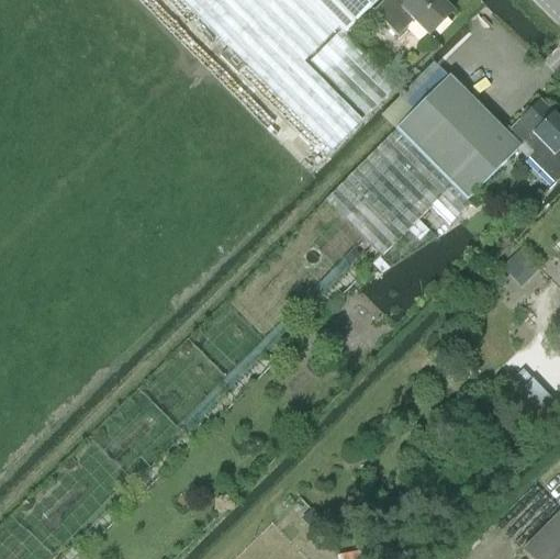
[(183,0),(217,34),(252,0),(183,0)]
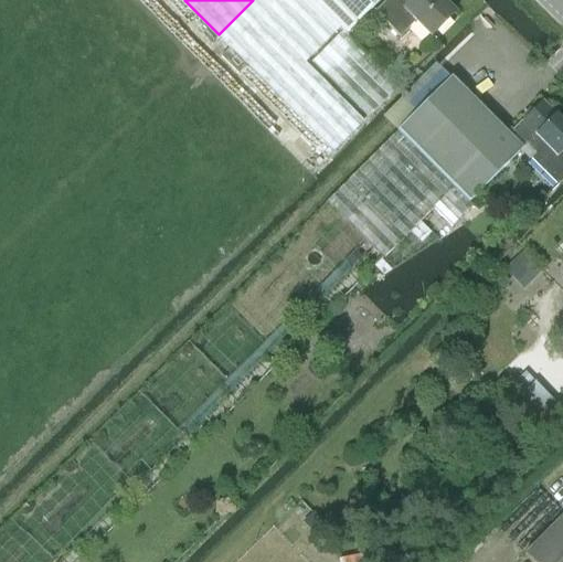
[(253,0),(219,34),(223,38),(333,150),(364,119),(306,61),(341,27),(315,0),(253,0)]
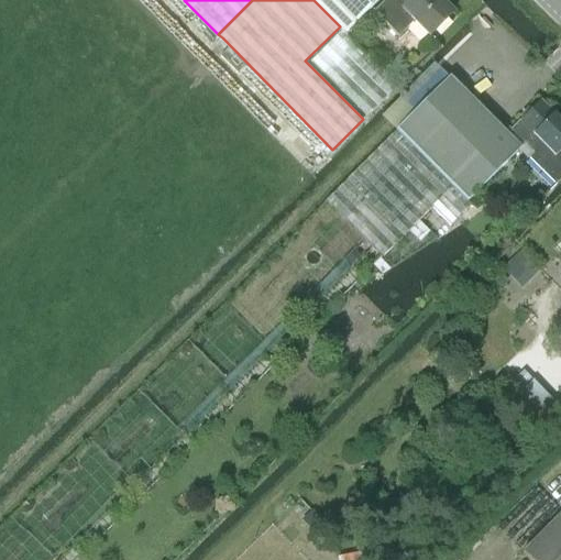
[(314,0),(347,32),(377,0),(314,0)]
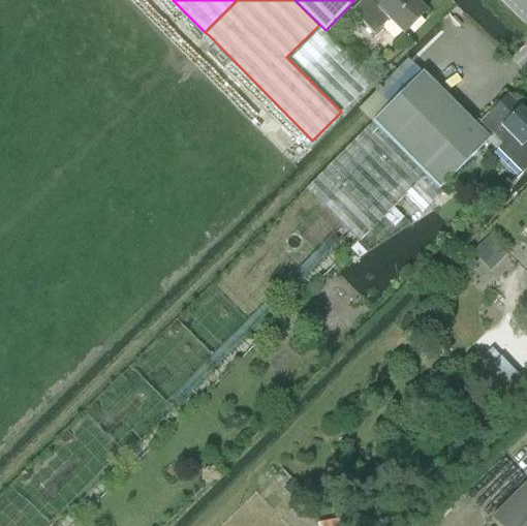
[(404,33),(427,10),(416,0),(386,0),(383,3),(380,0),(362,0),(352,9),(375,33),(391,19),(404,33)]
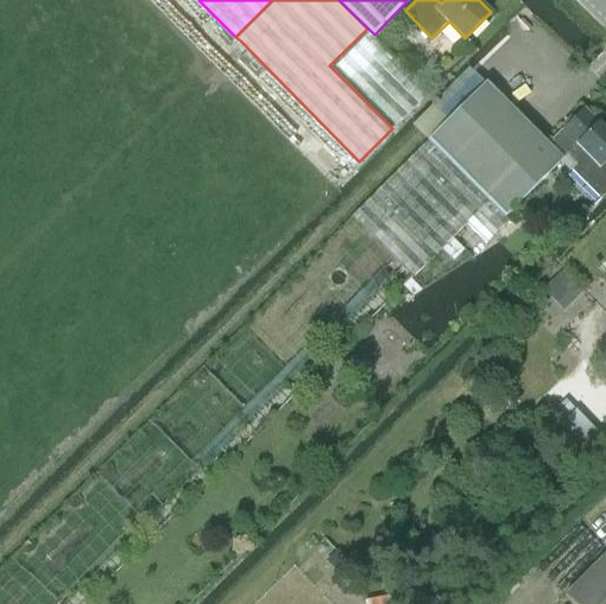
[(370,32),(338,64),(397,124),(429,91),(370,32)]
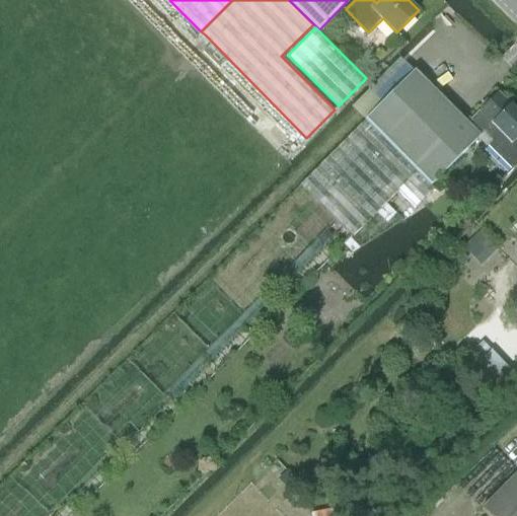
[(415,69),(366,119),(432,183),(481,135),(415,69)]
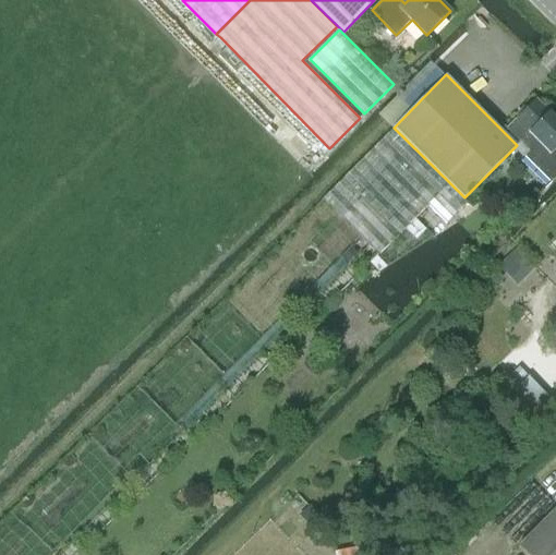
[(555,118),(535,97),(506,127),(520,141),(528,149),(523,154),(551,180),(555,175),(555,118)]
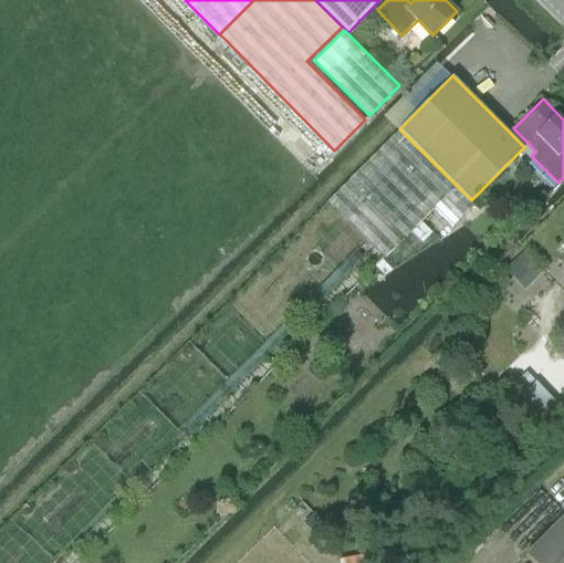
[(476,205),(471,200),(399,129),(331,197),(388,254),(423,220),(442,238),(476,205)]
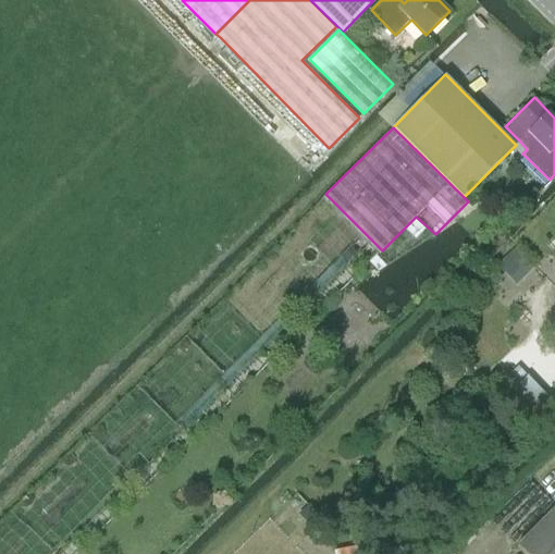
[(508,392),(539,423),(554,407),(554,403),(528,373),(508,392)]
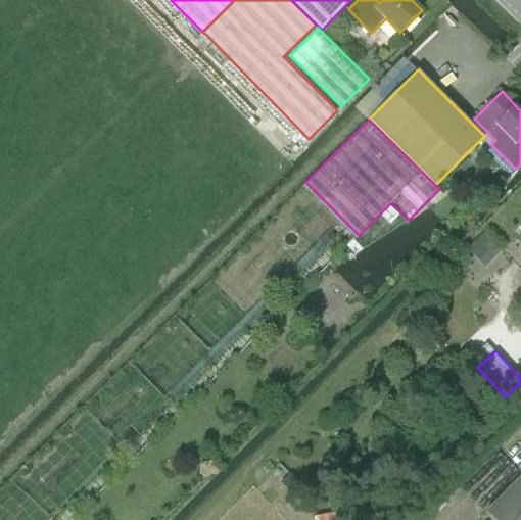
[(303,489),(288,471),(278,480),(293,499),(303,489)]
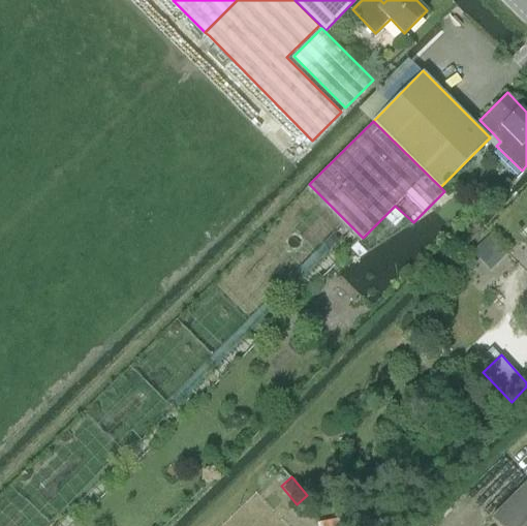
[(526,481),(493,517),(501,525),(526,525),(526,481)]
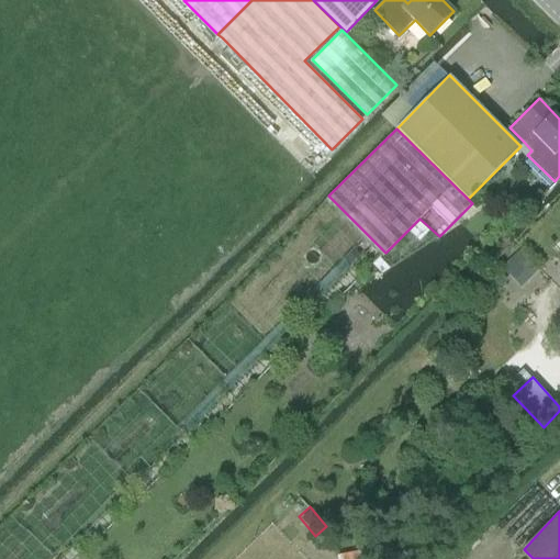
[(367,558),(366,548),(336,554),(336,558),(367,558)]
